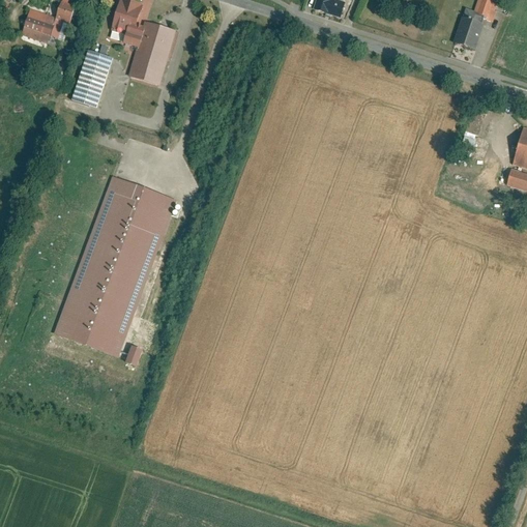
[(67,22),(74,4),(60,0),(55,17),(49,34),(57,37),(63,20),(67,22)]
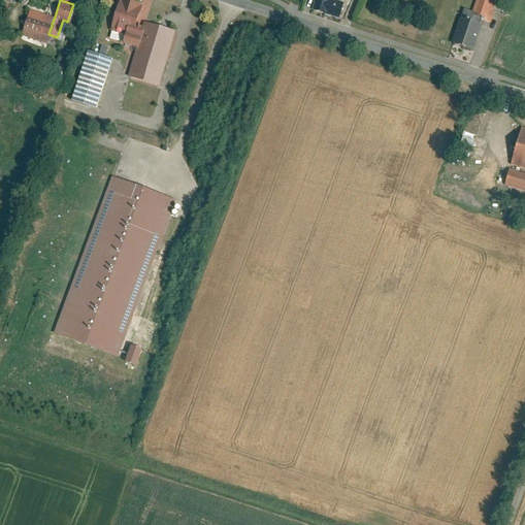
[(141,3),(131,0),(117,0),(108,27),(125,32),(128,23),(135,25),(141,3)]
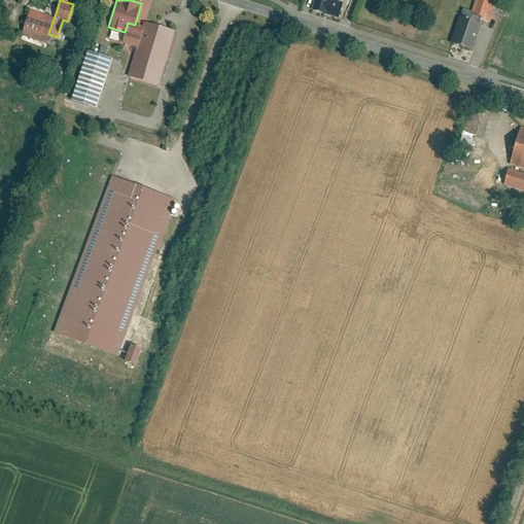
[(312,0),(310,7),(336,15),(341,0),(312,0)]
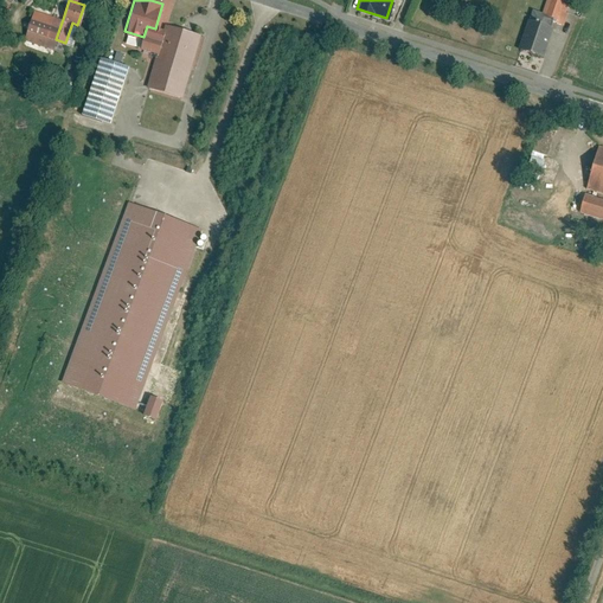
[(545,0),(541,12),(559,18),(565,0),(545,0)]
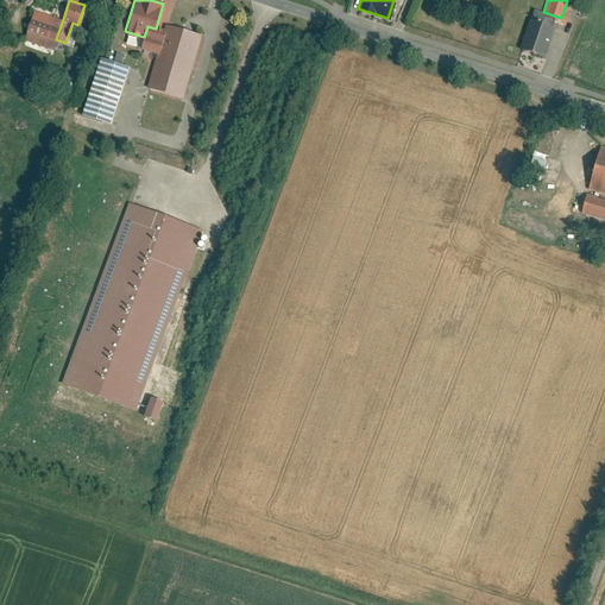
[(63,19),(33,8),(24,39),(52,49),(56,39),(63,19)]
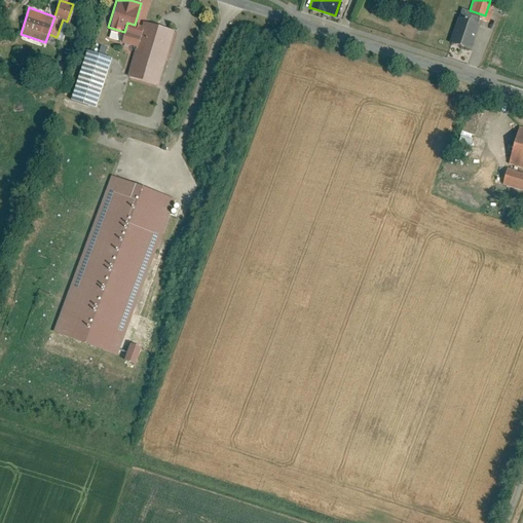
[(477,22),(456,14),(447,42),(468,48),(477,22)]
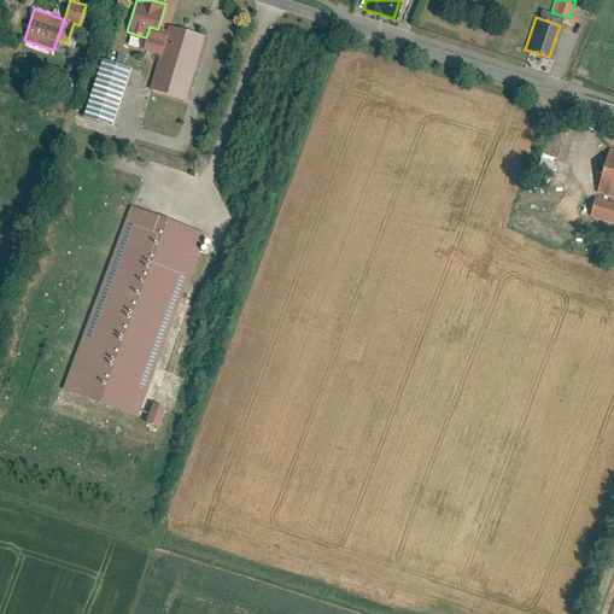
[(204,35),(168,23),(165,31),(158,53),(147,87),(183,99),(204,35)]
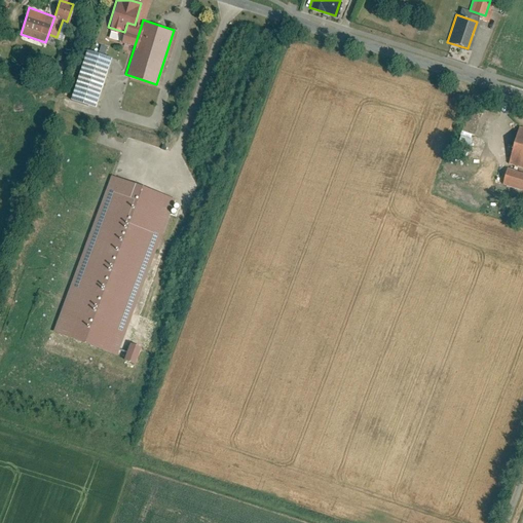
[(124,32),(121,41),(135,45),(141,27),(135,25),(127,23),(124,32)]
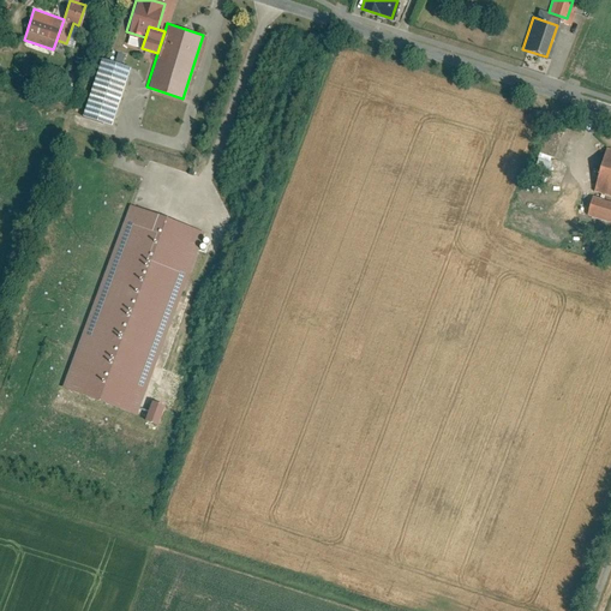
[(130,67),(101,58),(83,114),(112,123),(130,67)]
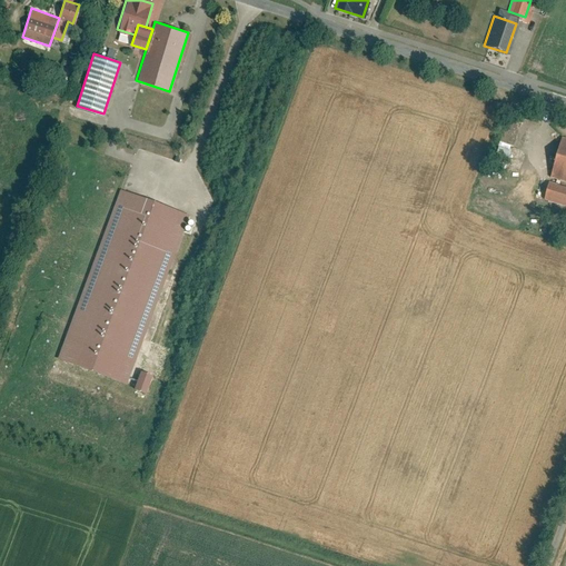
[(565,136),(562,135),(549,176),(565,180),(565,136)]
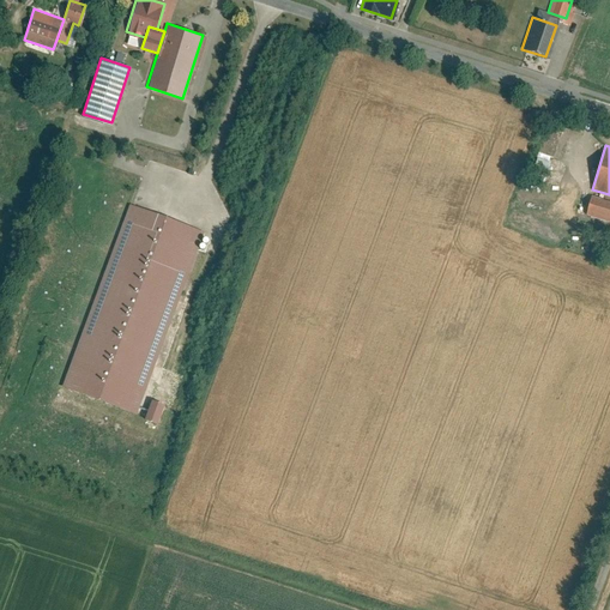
[(539,181),(548,162),(535,156),(526,176),(539,181)]
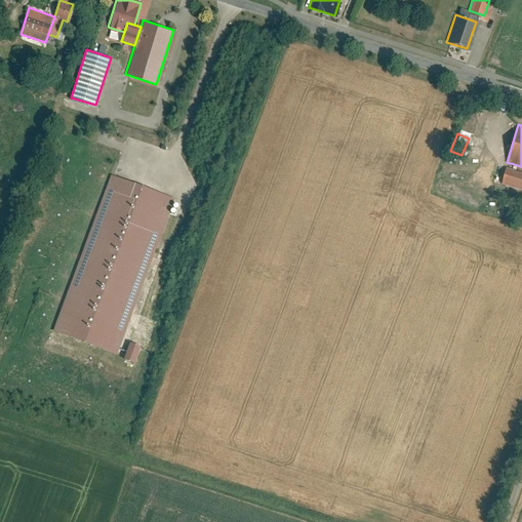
[(521,171),(506,166),(500,183),(521,189),(521,171)]
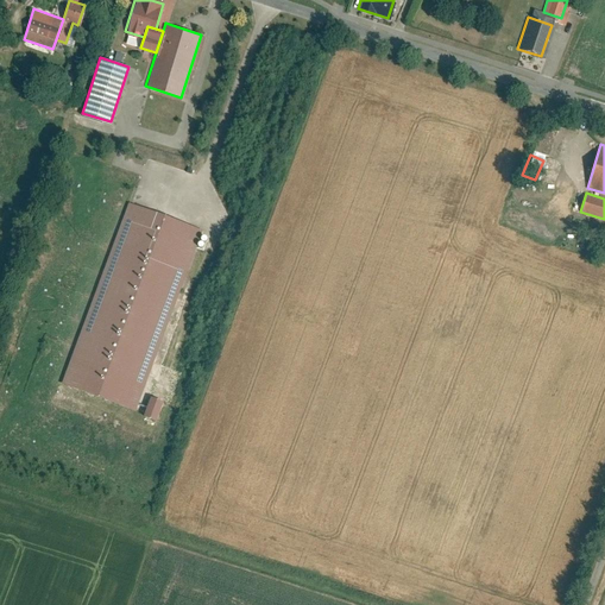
[(133,408),(197,227),(127,202),(63,383),(133,408)]
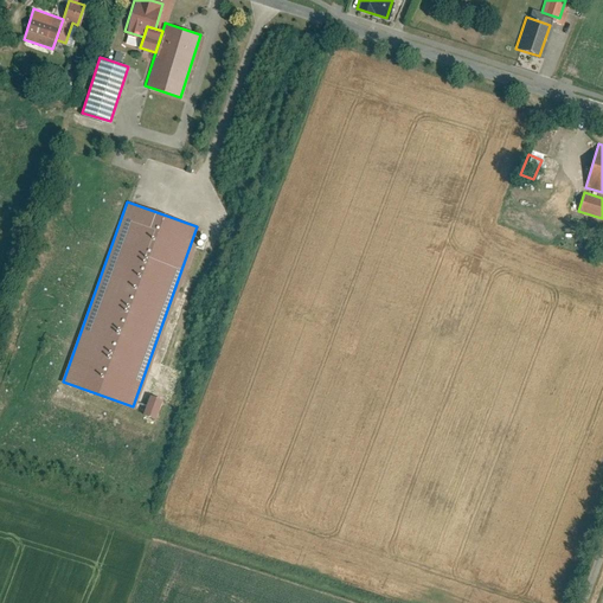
[(159,398),(148,395),(140,414),(152,418),(159,398)]
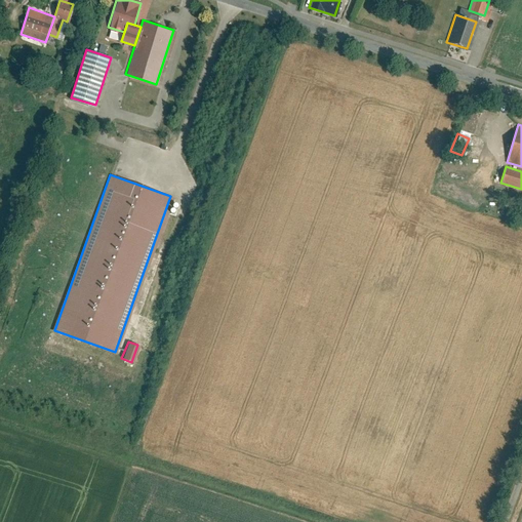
All buildings are outlined.
